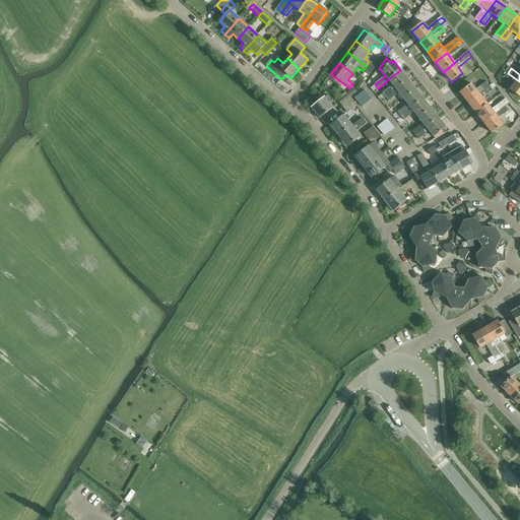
[(396,89),(408,80),(400,70),(388,79),(393,85),(383,93),(386,98),(396,89)]
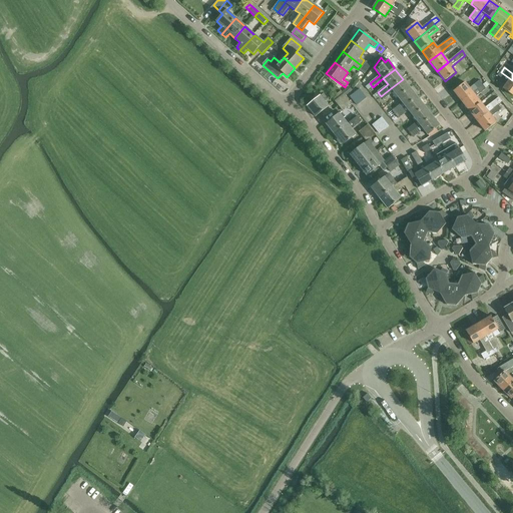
[(512,80),(501,72),(498,76),(508,83),(503,89),(512,96),(512,80)]
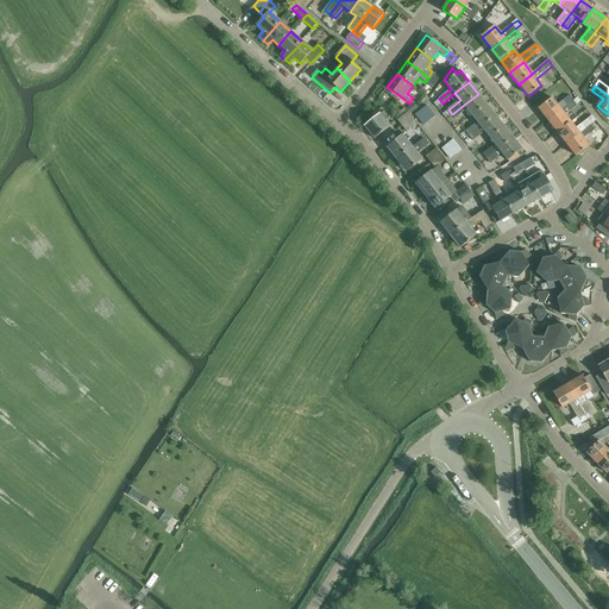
[(468,110),(472,115),(487,105),(478,94),(464,105),(452,114),(456,119),(468,110)]
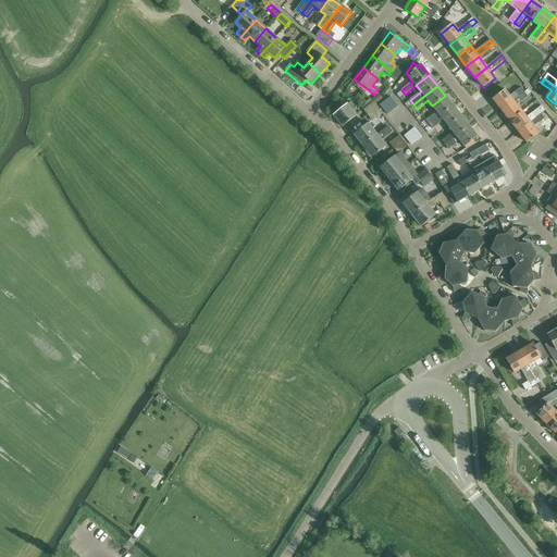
[(502,111),(523,93),(520,88),(510,97),(505,90),(493,100),(502,111)]
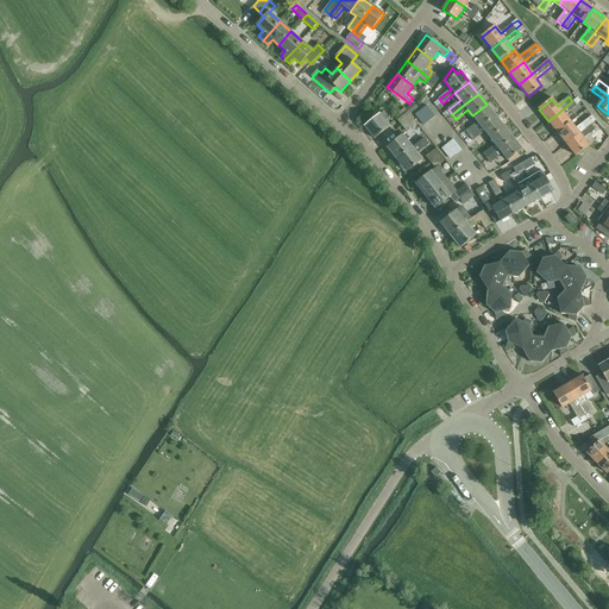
[(558,133),(571,123),(566,115),(577,107),(572,101),(548,121),(558,133)]
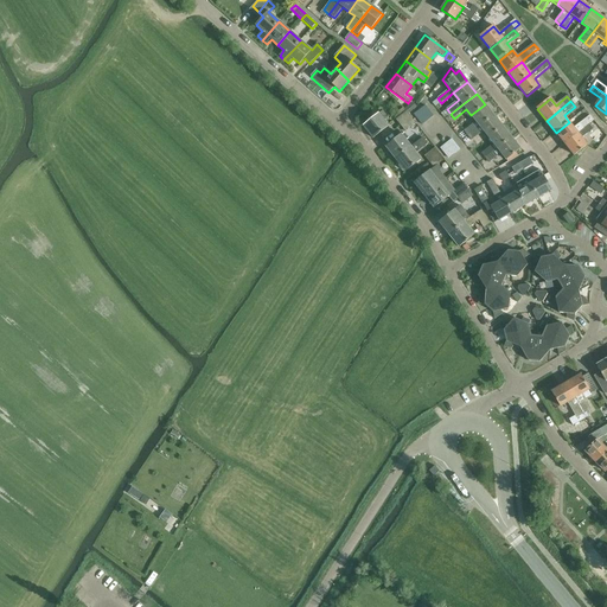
[(485,104),(471,115),(477,122),(464,132),(468,136),(494,115),(485,104)]
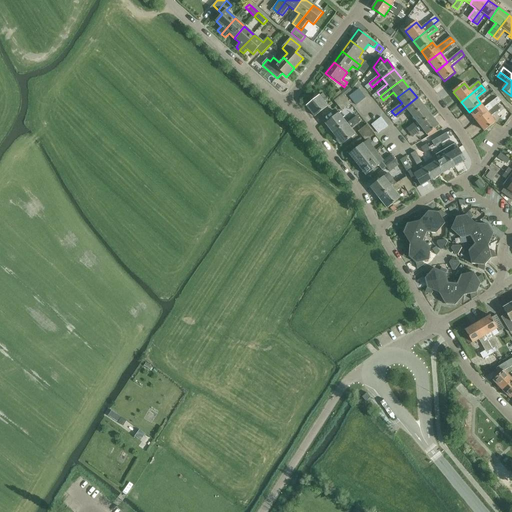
[(354,93),(361,102),(366,98),(359,89),(354,93)]
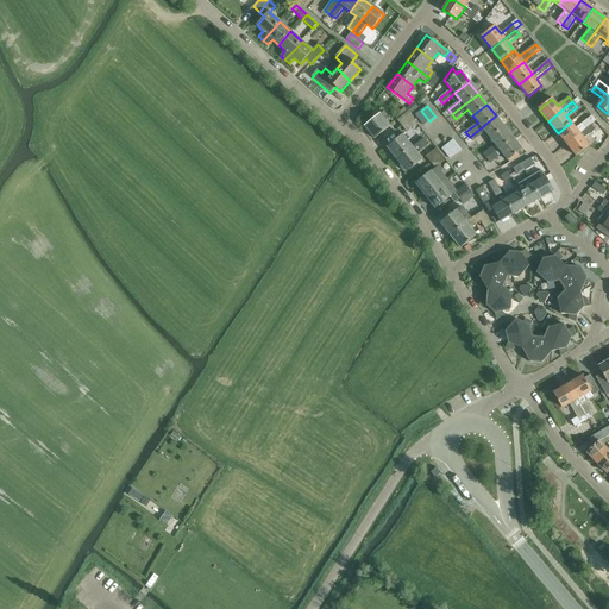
[(424,126),(429,121),(421,111),(415,115),(424,126)]
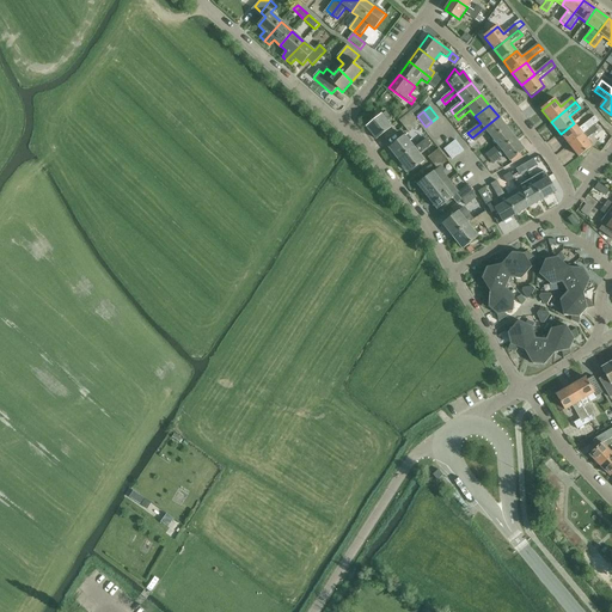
[(404,127),(415,118),(410,112),(399,121),(404,127)]
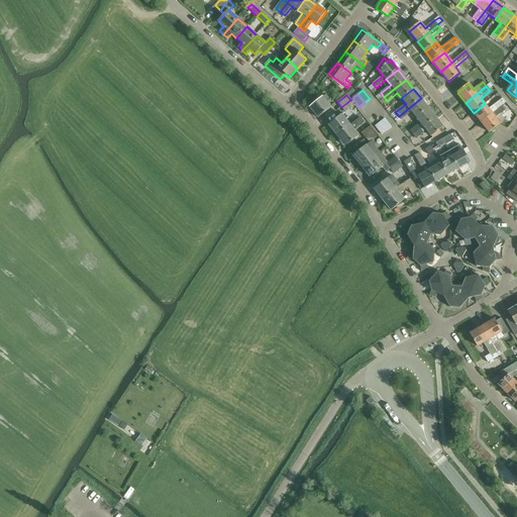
[(331,108),(326,102),(323,98),(322,97),(309,107),(318,118),(331,108)]
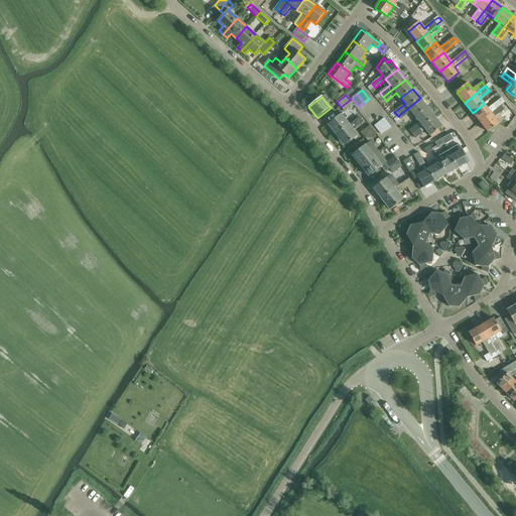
[(415,117),(427,108),(420,98),(398,116),(401,120),(411,112),(415,117)]
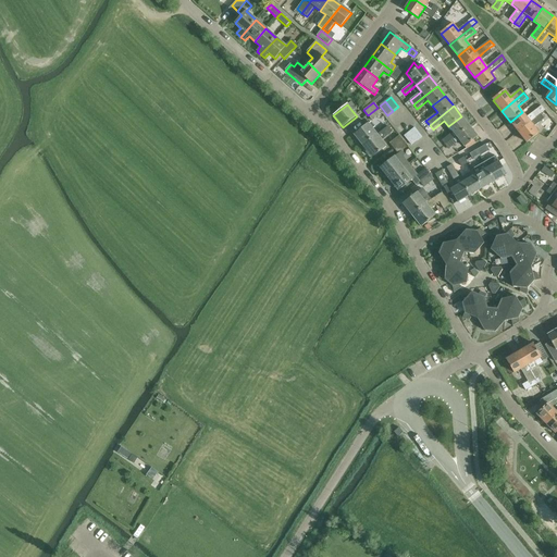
[(522,112),(510,122),(518,133),(541,114),(545,111),(542,107),(527,118),(522,112)]
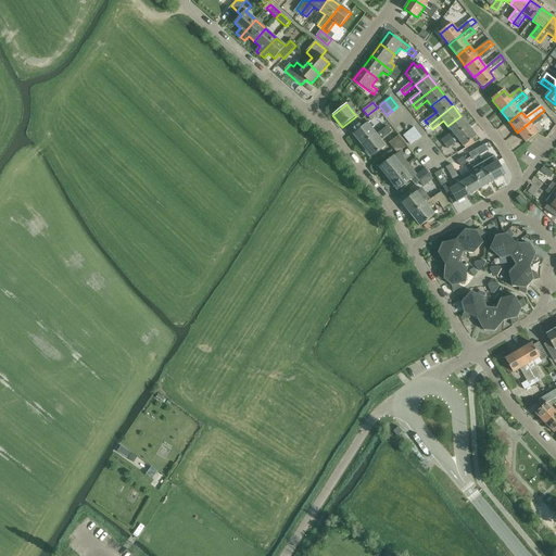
[(377,108),(367,115),(371,121),(381,113),(377,108)]
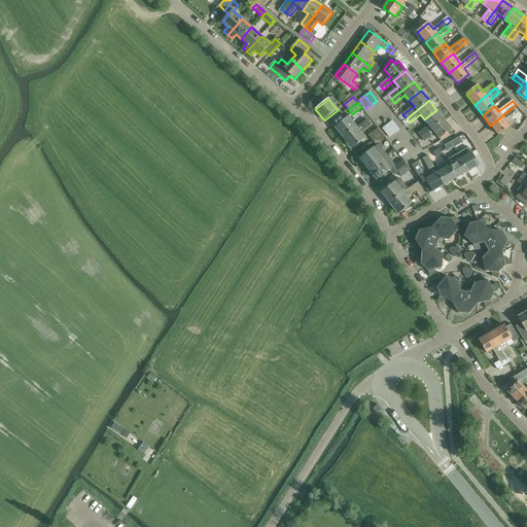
[(512,108),(490,126),(499,136),(511,127),(505,120),(516,112),(512,108)]
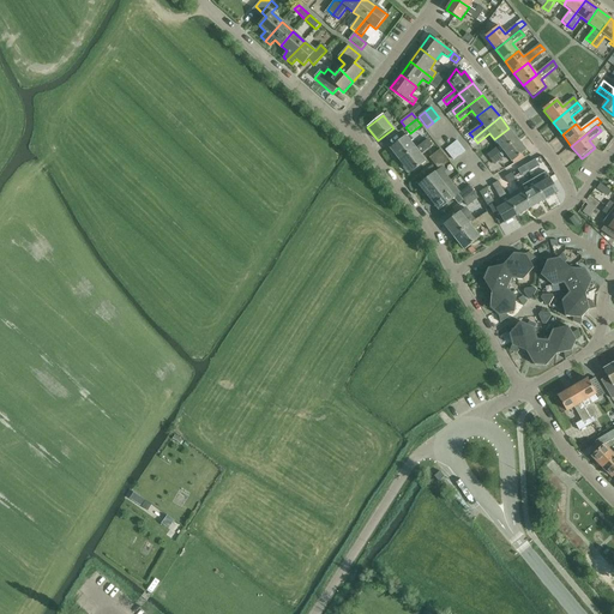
[(491,161),(518,139),(509,128),(494,139),(500,146),(488,156),(491,161)]
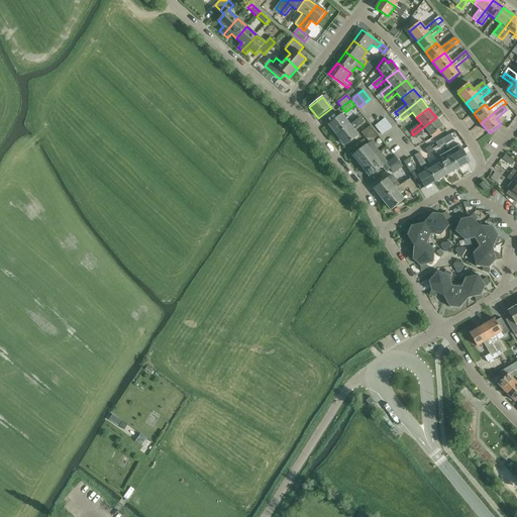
[(328,125),(337,135),(350,125),(346,120),(348,118),(344,113),(342,115),(341,115),(328,125)]
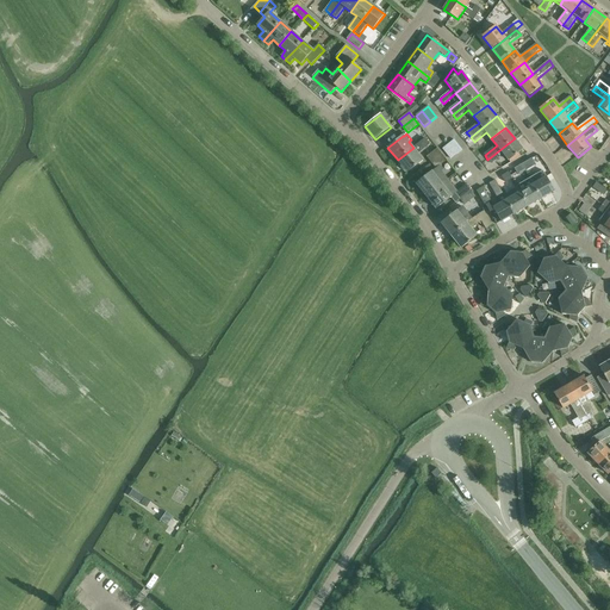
[(515,138),(487,160),(492,165),(504,155),(509,161),(518,154),(523,150),(515,138)]
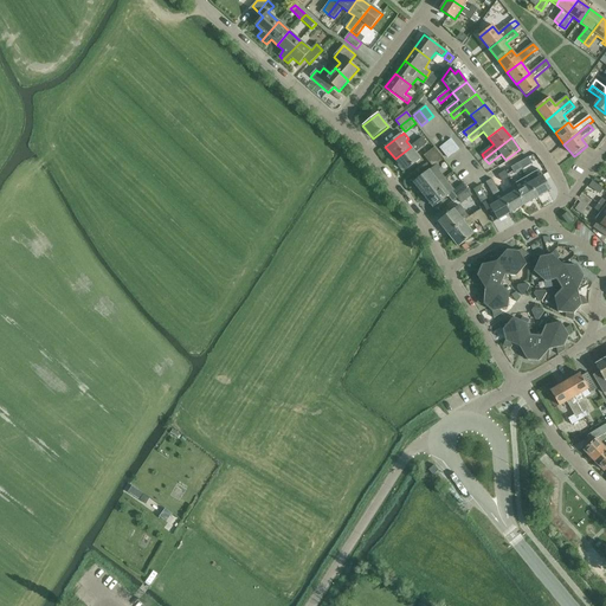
[(421,139),(411,147),(395,159),(405,172),(420,160),(416,153),(426,144),(421,139)]
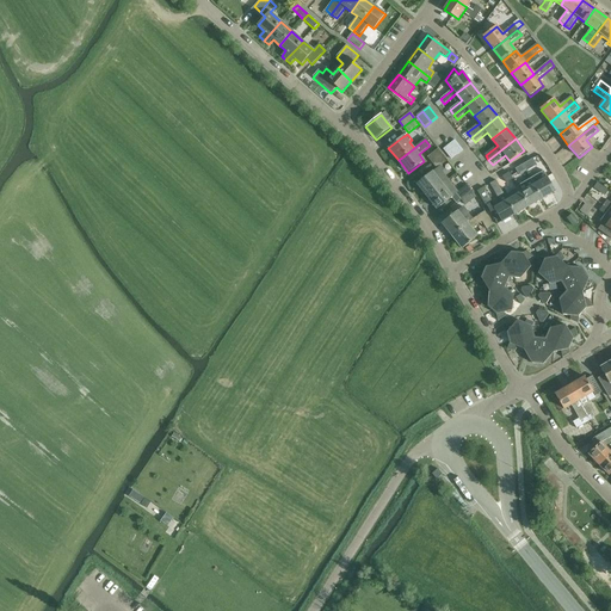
[(449,144),(457,155),(463,150),(455,141),(449,144)]
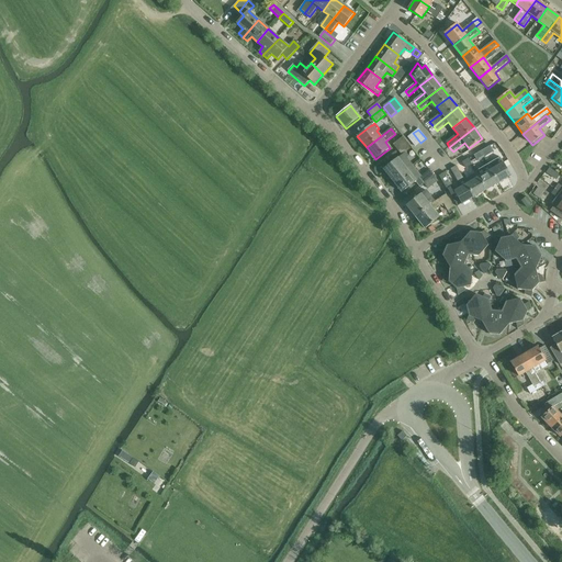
[(514,143),(518,136),(509,131),(505,136),(514,143)]
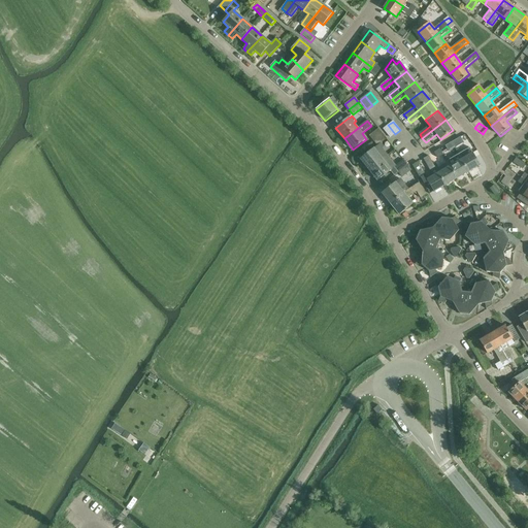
[(390,138),(395,134),(388,125),(383,129),(390,138)]
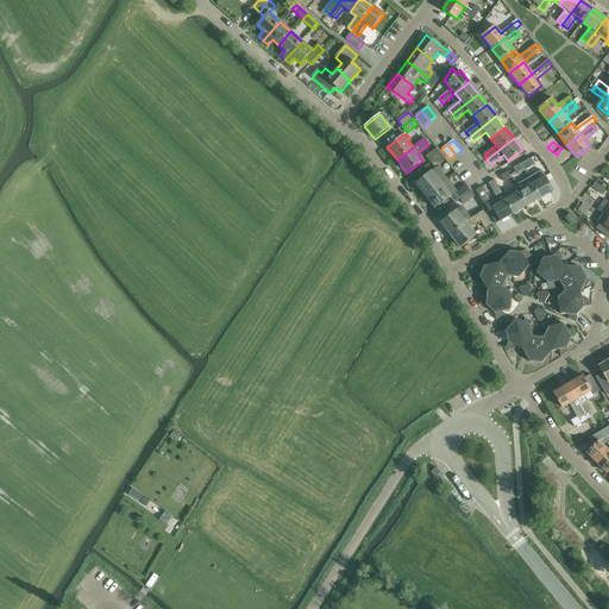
[(431,163),(441,155),(437,149),(426,157),(431,163)]
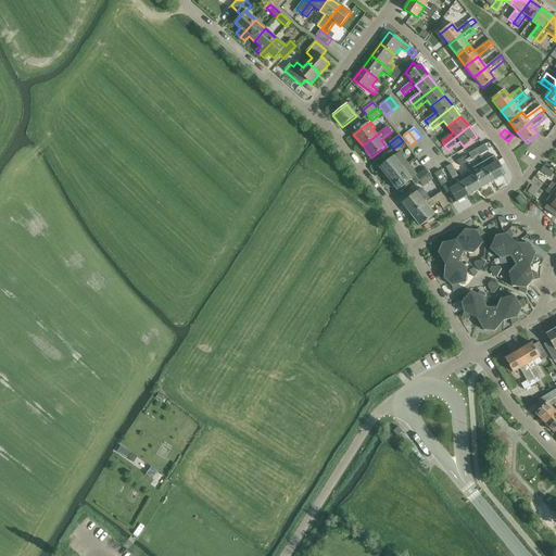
[(403,141),(393,149),(397,154),(393,156),(379,167),(389,179),(407,164),(408,164),(403,156),(404,155),(401,151),(407,147),(403,141)]
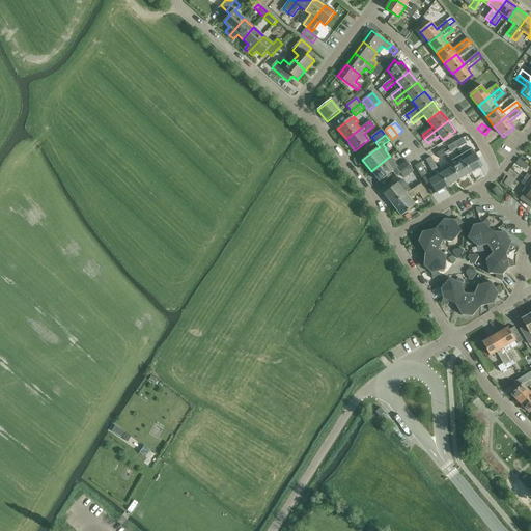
[(454,144),(457,149),(467,144),(464,138),(454,144)]
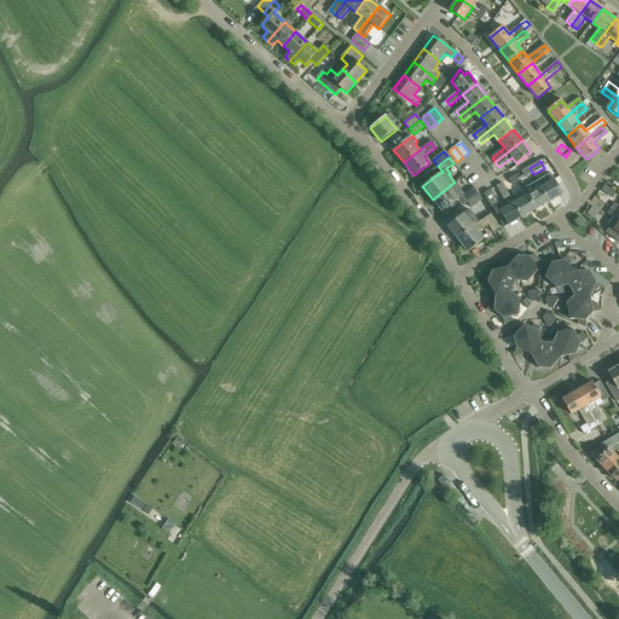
[(526,178),(533,174),(530,168),(522,172),(526,178)]
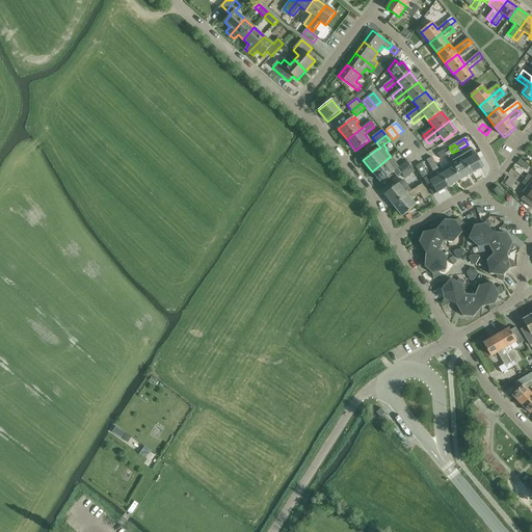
[(461,156),(472,174),(484,166),(477,155),(474,150),(461,156)]
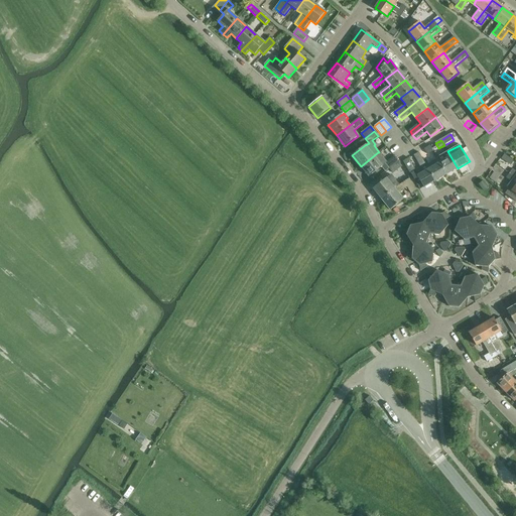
[(427,155),(433,152),(430,146),(424,149),(427,155)]
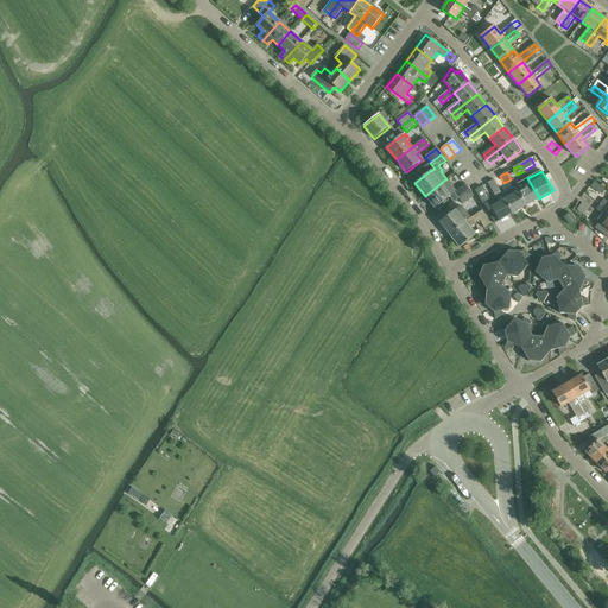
[(514,187),(526,207),(539,198),(527,178),(514,187)]
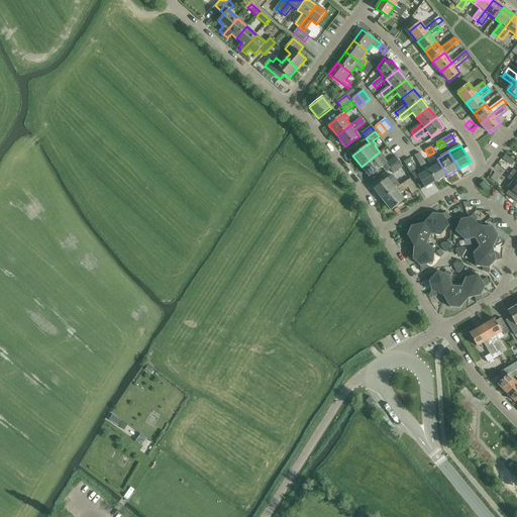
[(385,174),(390,169),(399,162),(395,157),(387,163),(379,152),(362,167),(370,178),(381,169),(385,174)]
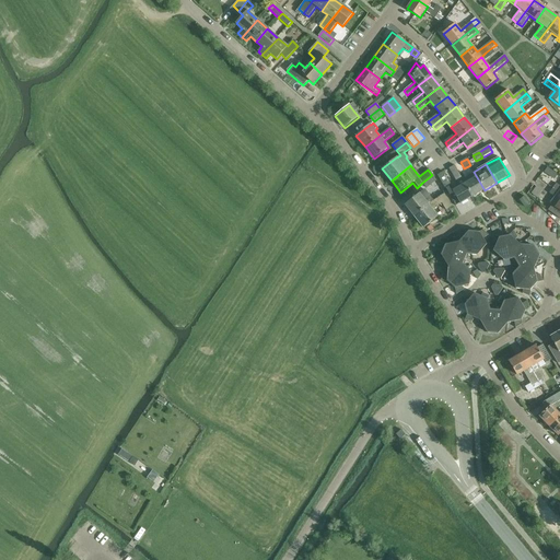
[(461,205),(473,197),(465,184),(455,165),(450,168),(459,187),(453,191),(461,205)]
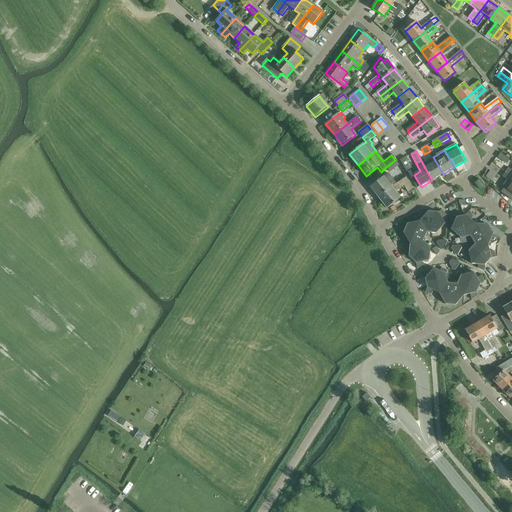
[(407,172),(412,169),(405,157),(400,161),(407,172)]
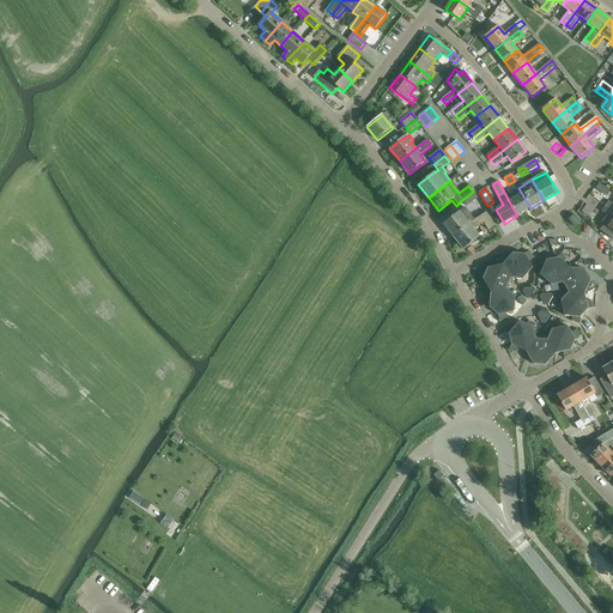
[(517,216),(530,208),(519,188),(513,192),(516,198),(509,201),(517,216)]
